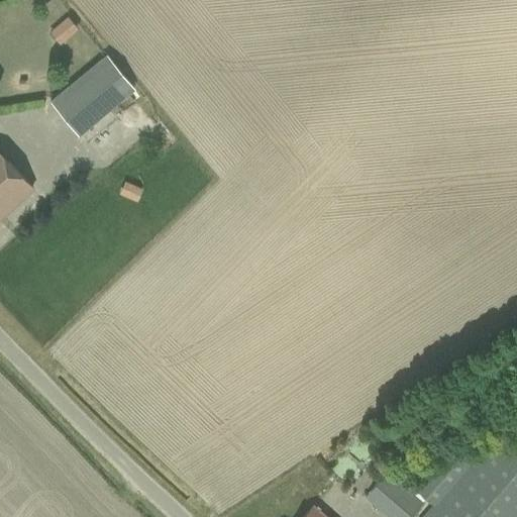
[(64,14),(47,31),(60,43),(77,25),(64,14)]
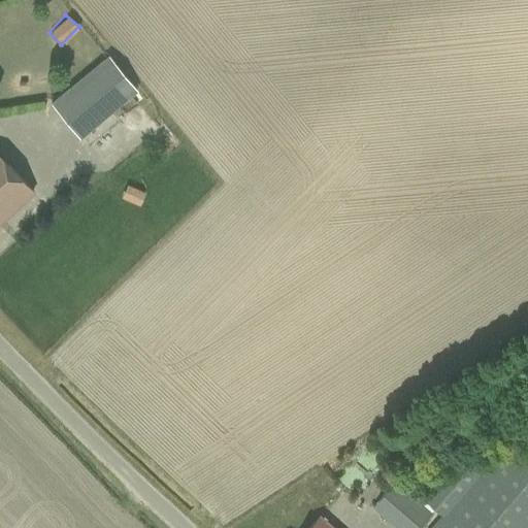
[(135,90),(107,56),(51,103),(78,137),(135,90)]
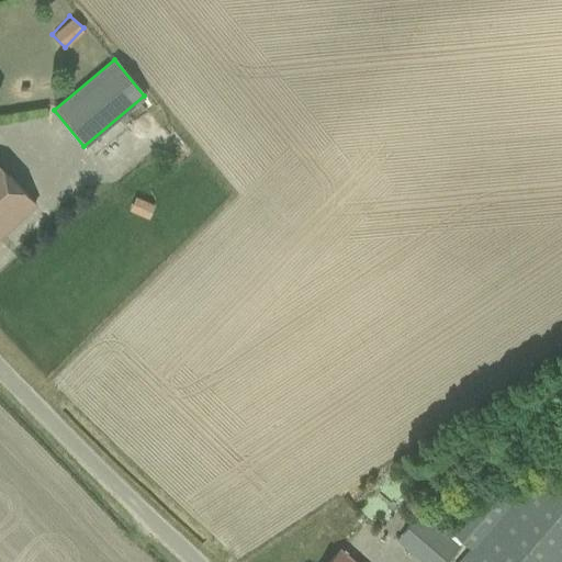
[(0,165),(0,229),(33,200),(0,165)]
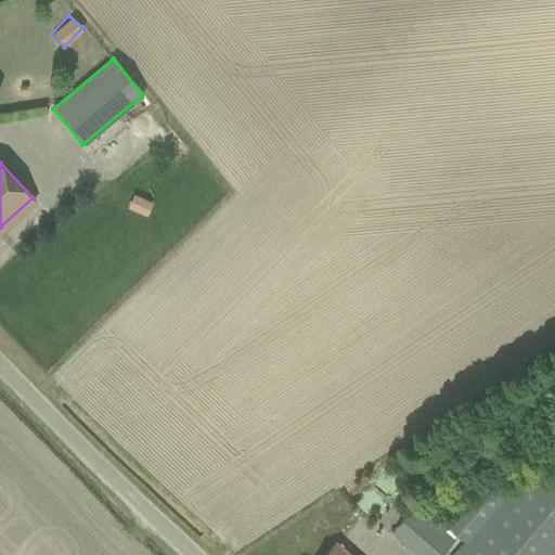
[(136,197),(130,208),(146,216),(152,204),(136,197)]
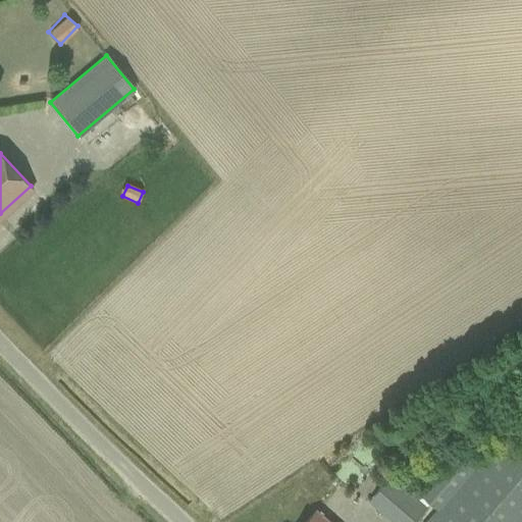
[(438,507),(431,516),(425,521),(521,521),(521,442),(507,429),(473,468),(457,454),(422,493),(438,507)]
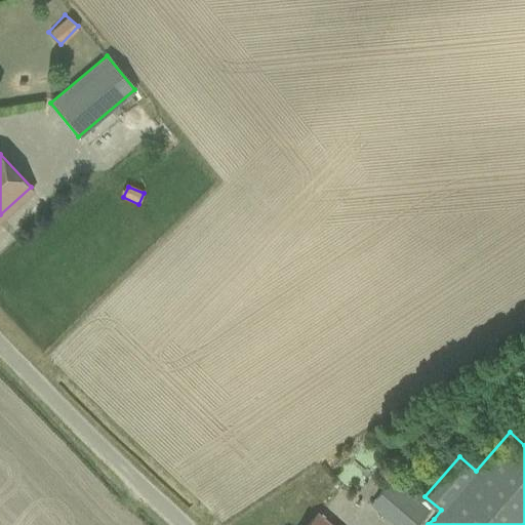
[(393,478),(385,488),(371,503),(396,524),(416,524),(430,511),(393,478)]
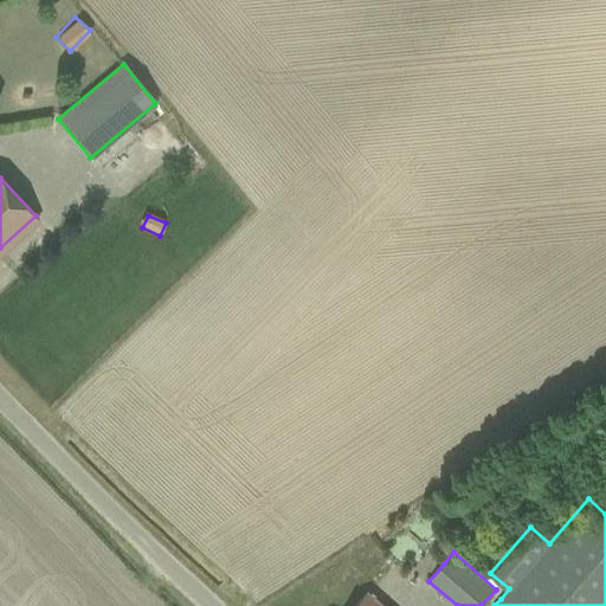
[(385,605),(367,591),(353,605),(385,605)]
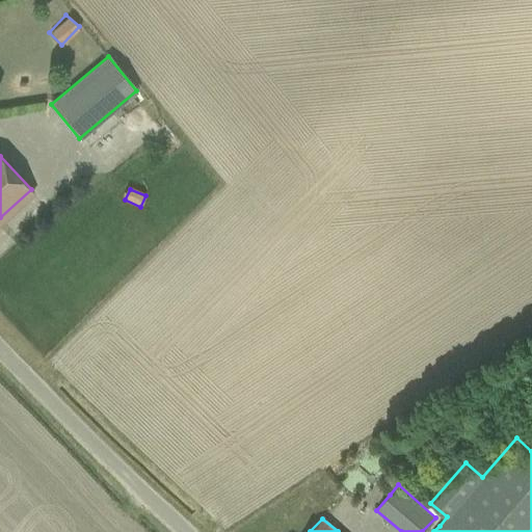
All buildings are outlined.
